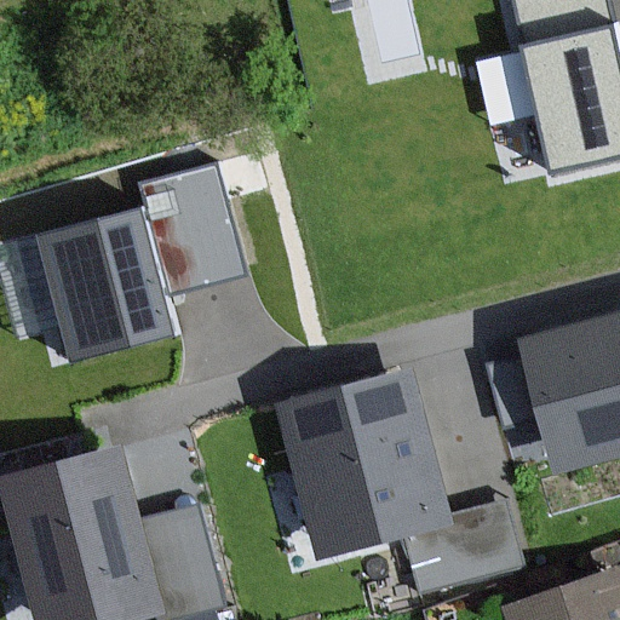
[(619,16),(520,39),(552,187),(619,171),(619,16)]
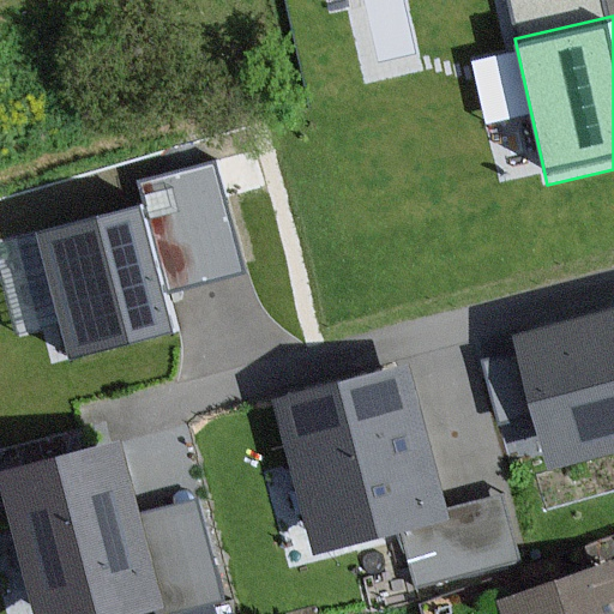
[(77,354),(176,327),(167,290),(244,270),(215,166),(138,186),(144,206),(43,233),(77,354)]
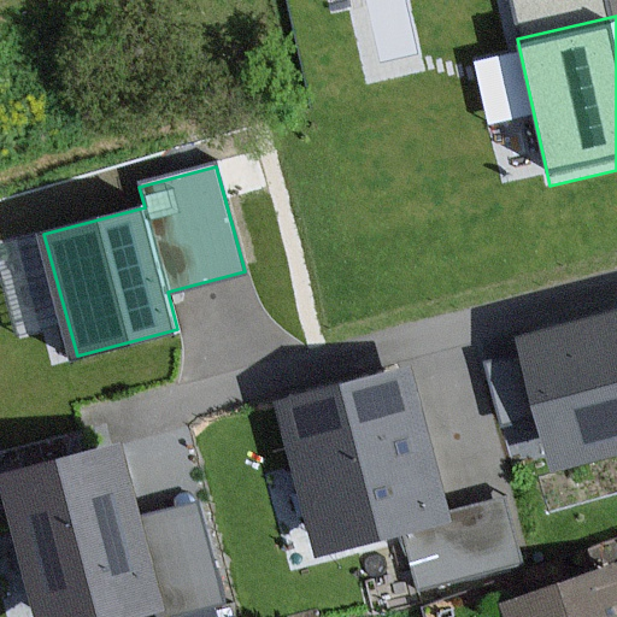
[(616,321),(523,345),(553,464),(616,447),(616,321)]
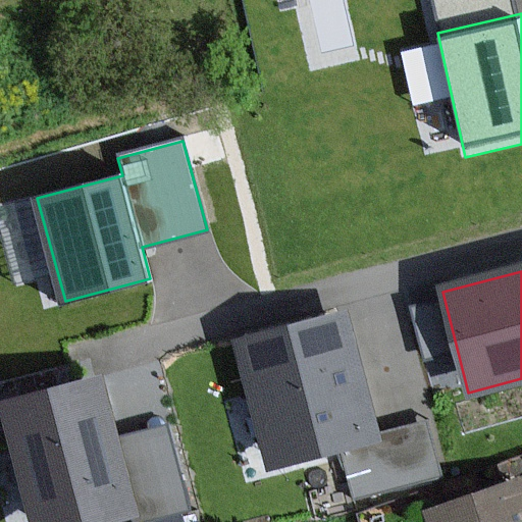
[(346,319),(231,349),(264,474),(378,445),(346,319)]
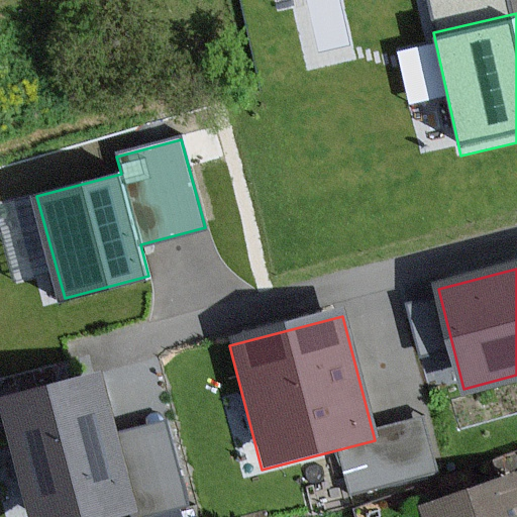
[(96,376),(3,399),(32,516),(108,516),(129,512),(96,376)]
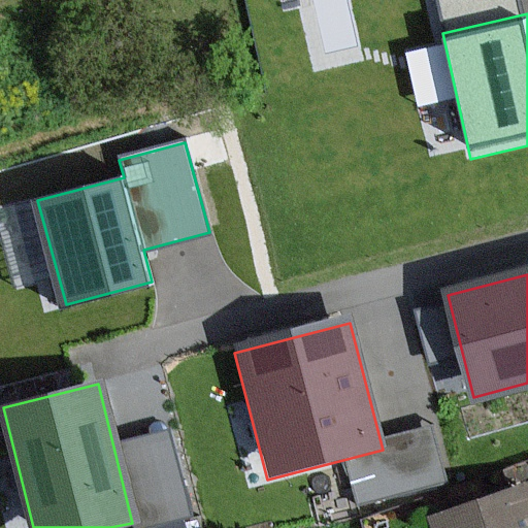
[(527,527),(527,489),(527,487),(432,519),(435,527),(527,527)]
